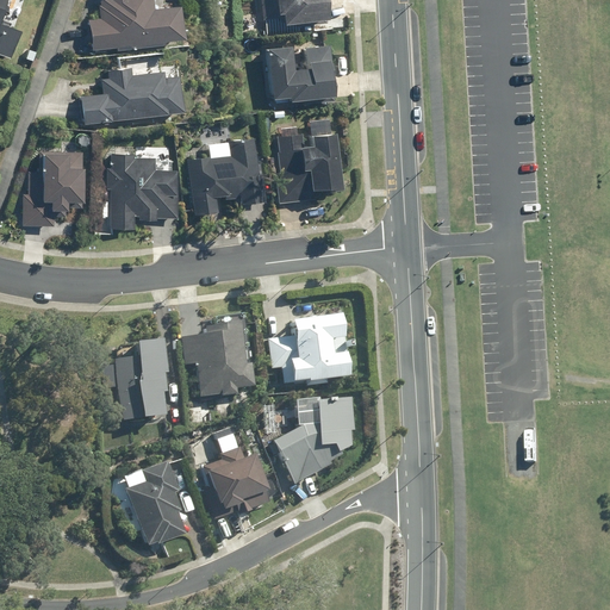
[(97,0),(99,16),(85,18),(89,50),(185,38),(180,5),(154,8),(153,0),(97,0)]
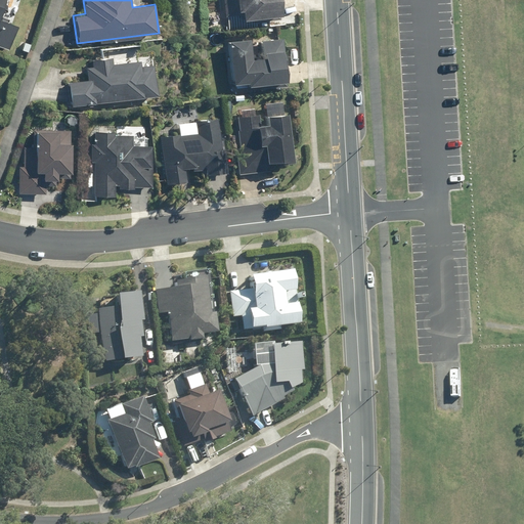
[(220,0),(222,16),(236,15),(237,20),(274,16),(272,0),(220,0)]
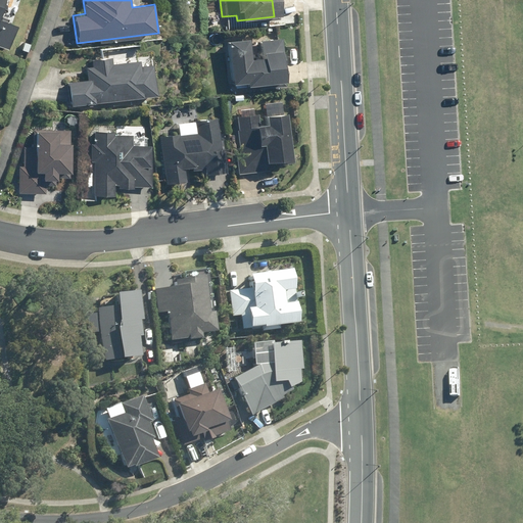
[(240,86),(244,85),(245,89),(254,87),(254,90),(278,86),(278,83),(274,55),(277,55),(275,40),(257,42),(259,58),(243,60),(241,41),(225,42),(222,42),(227,85),(240,83),(240,86)]
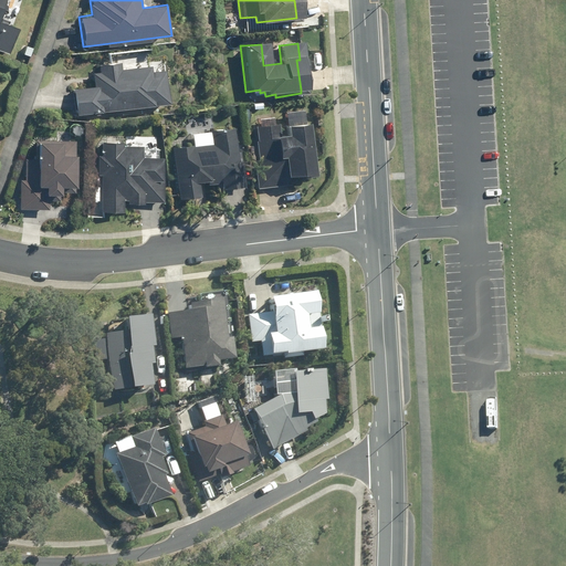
[(148,53),(97,59),(100,72),(93,73),(94,85),(74,87),(77,114),(170,102),(166,62),(149,64),(148,53)]
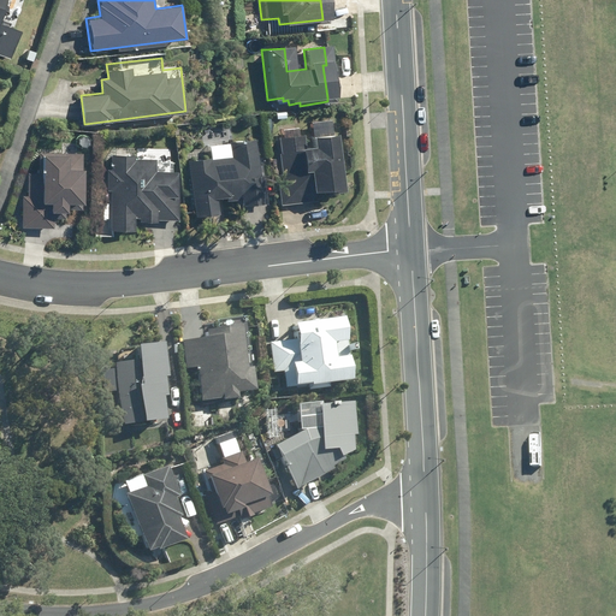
[(307,148),(301,149),(300,136),(296,136),(277,138),(278,154),(276,154),(278,176),(274,176),(278,201),(278,205),(313,202),(313,195),(336,191),(330,135),(308,137),(306,137),(307,148)]
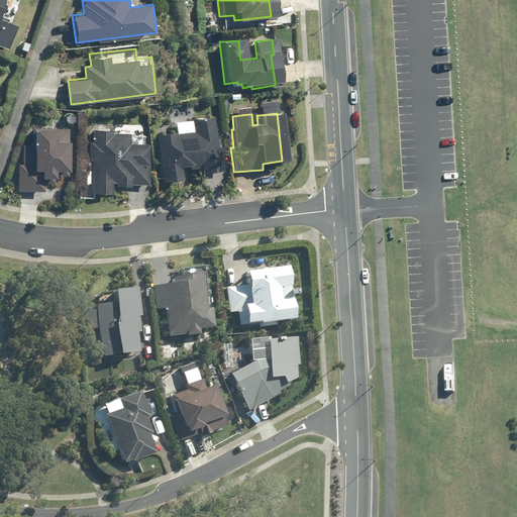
[(178,167),(185,166),(186,170),(195,168),(196,172),(216,169),(214,147),(215,147),(214,140),(209,141),(206,118),(189,120),(191,133),(174,136),(174,133),(170,134),(156,136),(162,181),(162,183),(179,181),(178,167)]
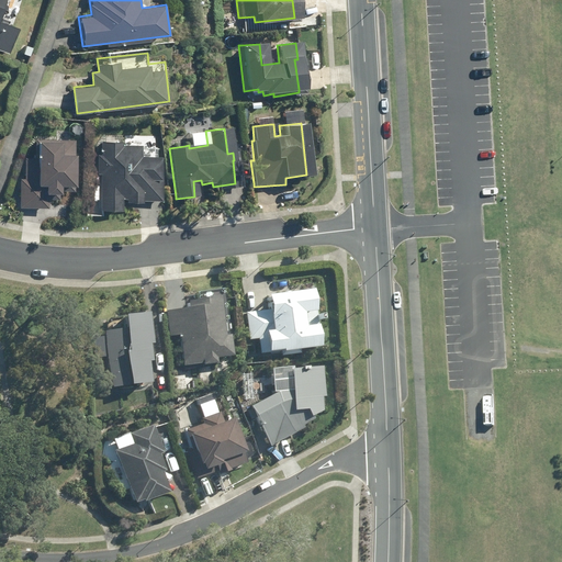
[(46,142),(32,141),(32,159),(21,159),(21,180),(17,180),(17,198),(15,208),(44,208),(44,201),(54,201),(54,192),(69,192),(69,142),(52,142),(46,142)]
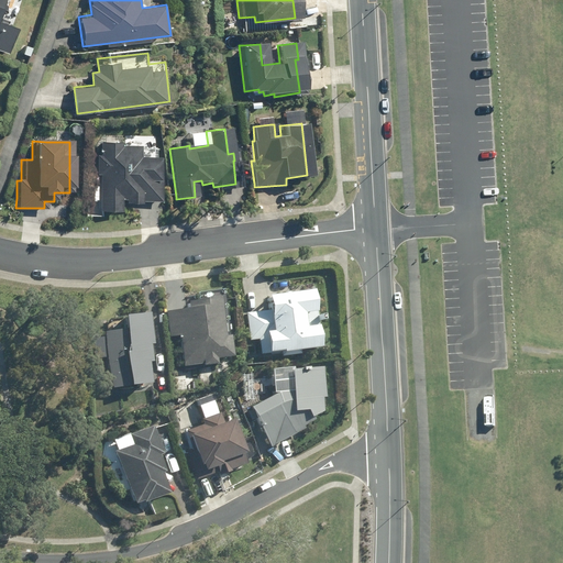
[(98,211),(118,211),(118,201),(158,201),(158,198),(158,176),(156,176),(157,158),(138,158),(138,147),(119,146),(119,143),(102,143),(98,142),(98,156),(95,156),(95,174),(98,174),(98,211)]
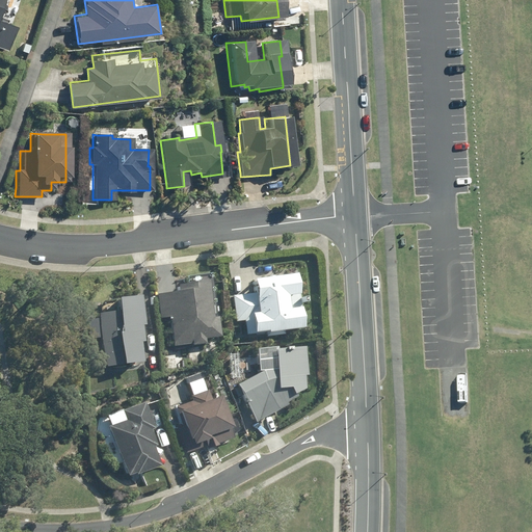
[(254,295),(253,296),(236,299),(236,298),(233,298),(236,319),(244,318),(246,333),(265,330),(266,335),(280,333),(280,328),(296,326),(294,311),(284,313),(281,295),(292,293),(290,277),(275,280),(275,276),(261,278),(262,286),(254,287),(254,295)]
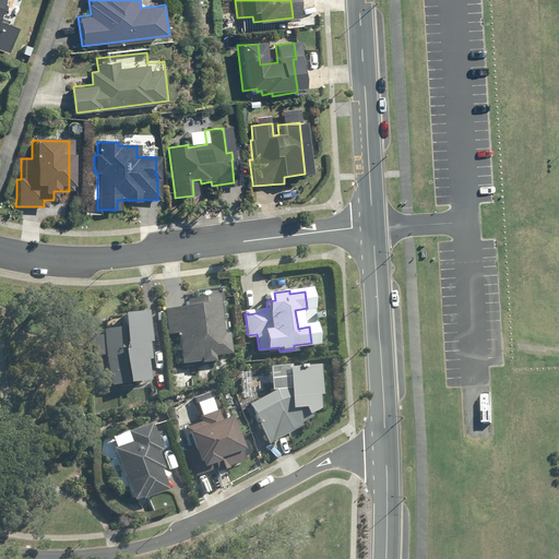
[(201,366),(215,365),(214,357),(229,356),(228,335),(223,335),(219,298),(185,301),(186,308),(165,310),(167,335),(179,334),(182,365),(201,363),(201,366)]
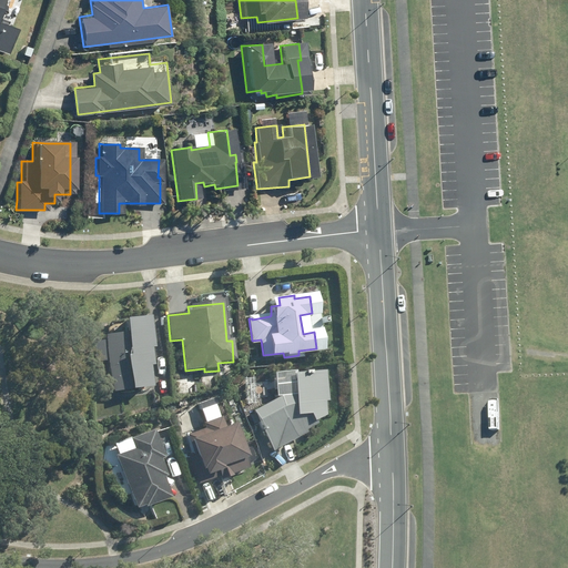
[(110,334),(104,335),(111,393),(152,388),(148,353),(154,352),(151,320),(109,324),(110,334)]
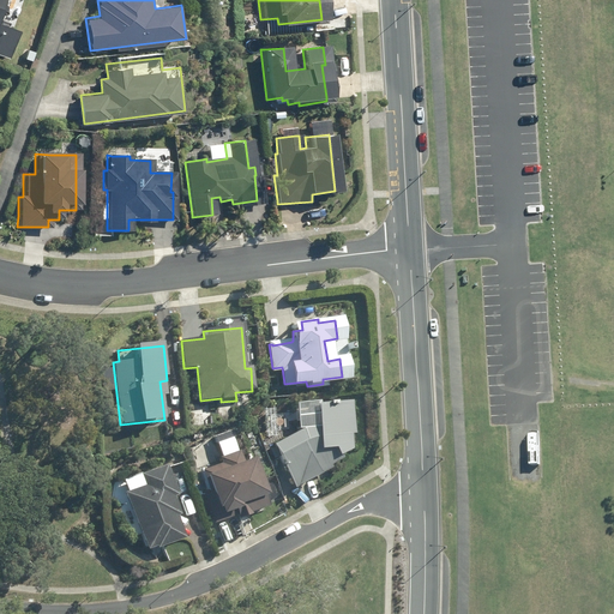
[(353,403),(299,405),(300,431),(274,444),(298,489),(355,449),(353,403)]
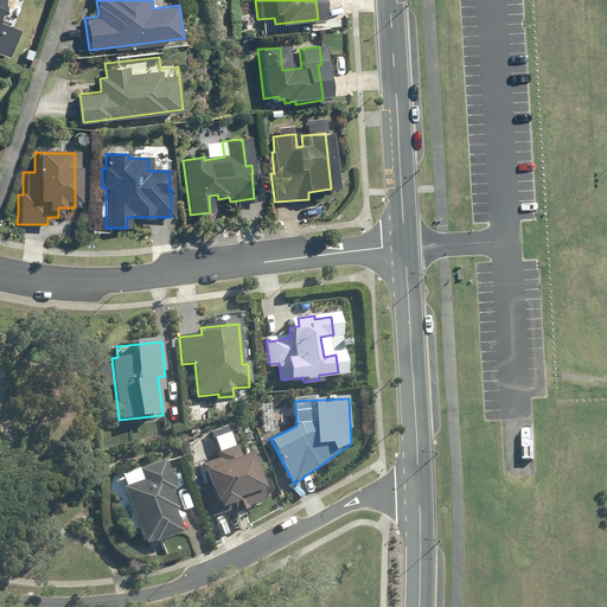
[(218,453),(221,459),(202,466),(209,485),(202,487),(211,515),(234,506),(236,511),(243,509),(243,506),(262,499),(247,455),(237,459),(234,448),(218,453)]
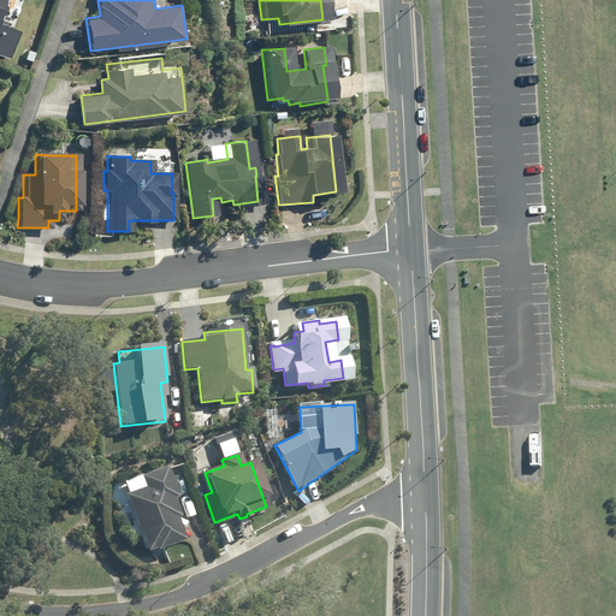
[(126,495),(146,552),(157,549),(158,552),(187,543),(172,498),(177,496),(167,468),(141,477),(146,487),(126,495)]
